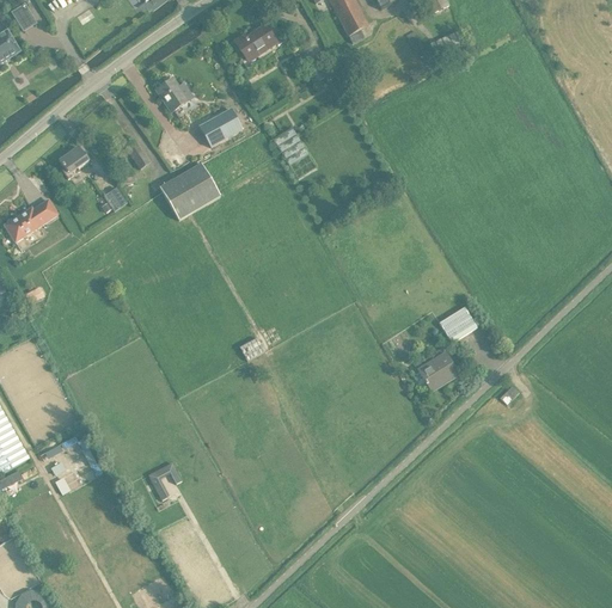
[(330,0),(335,11),(348,35),(349,35),(353,42),(365,36),(361,29),(368,24),(356,0),(330,0)]
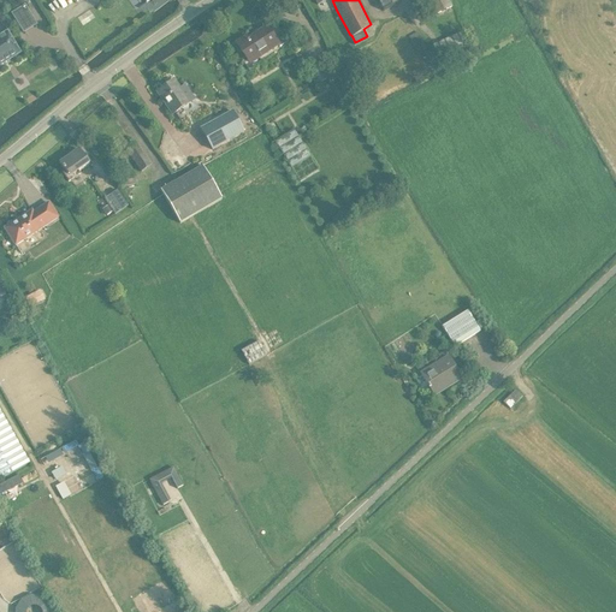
[(428,0),(434,12),(452,4),(450,0),(428,0)]
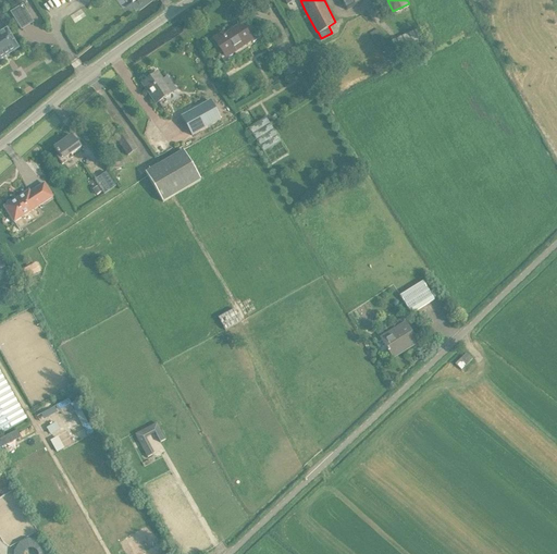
[(22,3),(11,10),(21,26),(32,20),(22,3)]
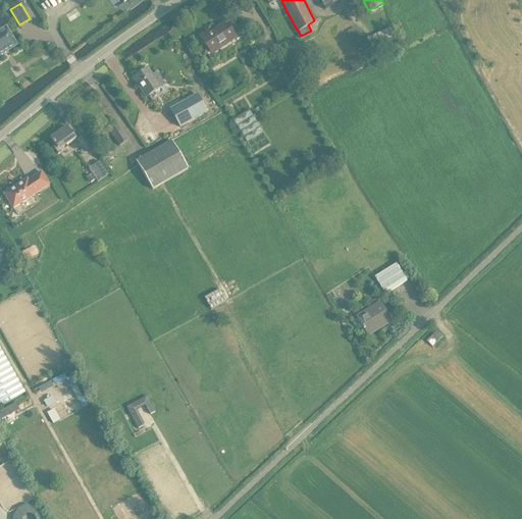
[(211,52),(237,36),(238,37),(244,34),(235,19),(228,23),(226,19),(210,31),(209,29),(200,34),(211,52)]
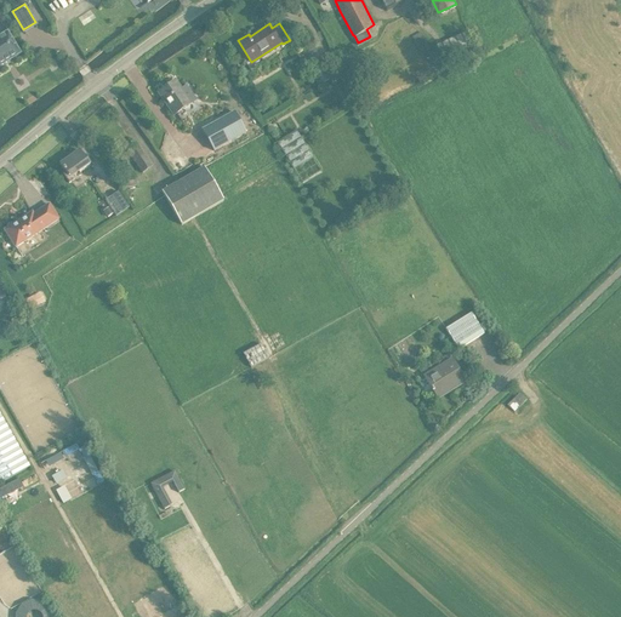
[(414,38),(422,55),(432,50),(421,29),(412,34),(414,38)]
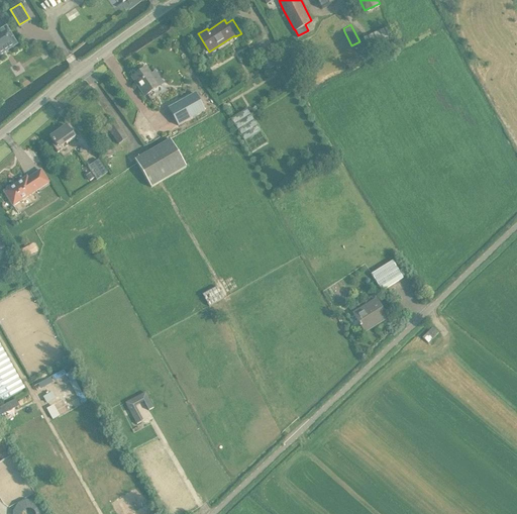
[(395,41),(387,24),(363,35),(371,52),(395,41)]
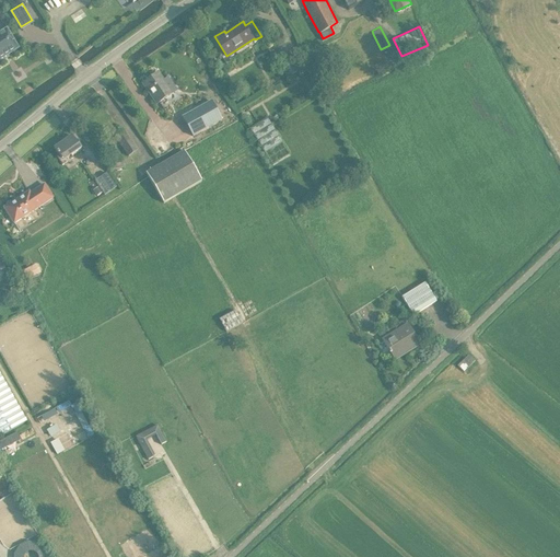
[(0,56),(18,46),(7,27),(0,31),(0,56)]
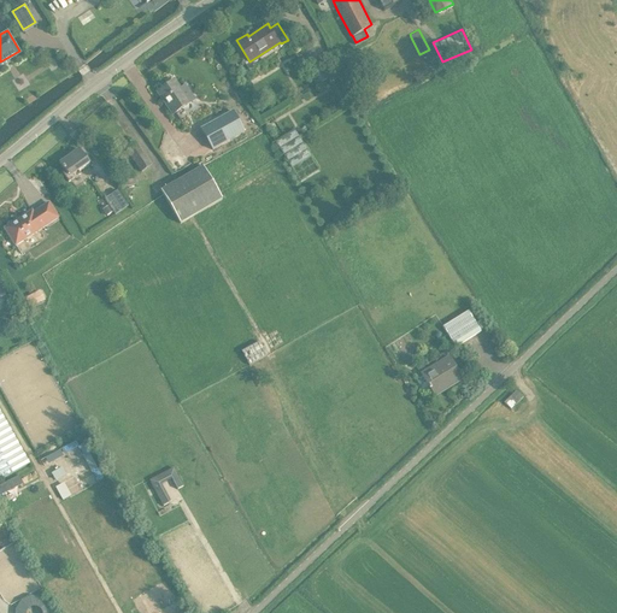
[(313,54),(304,60),(317,82),(327,76),(313,54)]
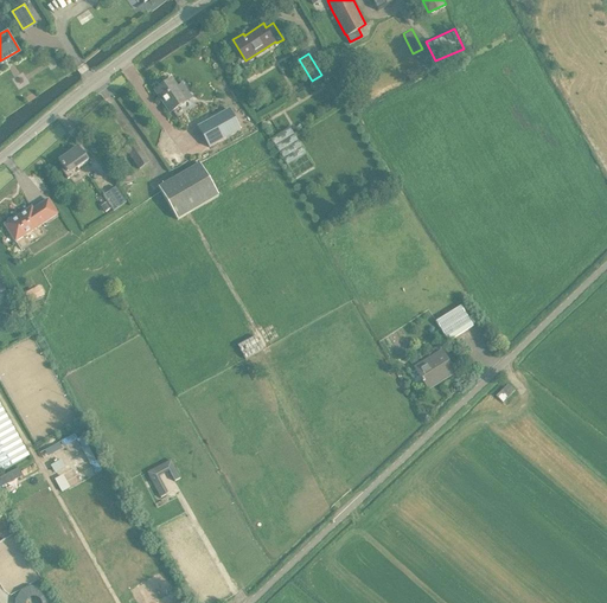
[(181,81),(177,84),(171,77),(155,88),(170,109),(184,100),(184,101),(192,95),(181,81)]
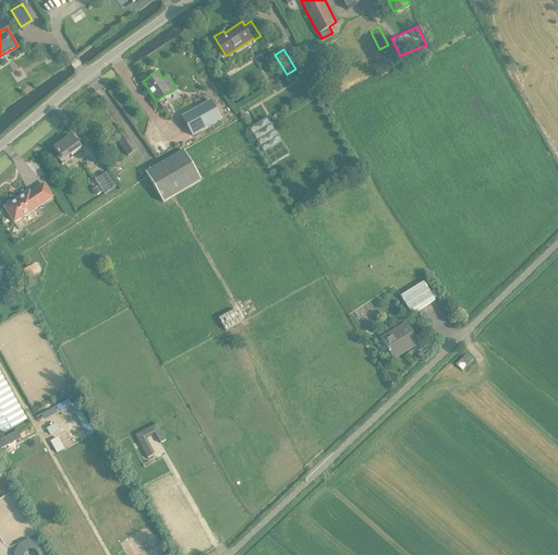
[(210,98),(181,115),(192,133),(220,117),(210,98)]
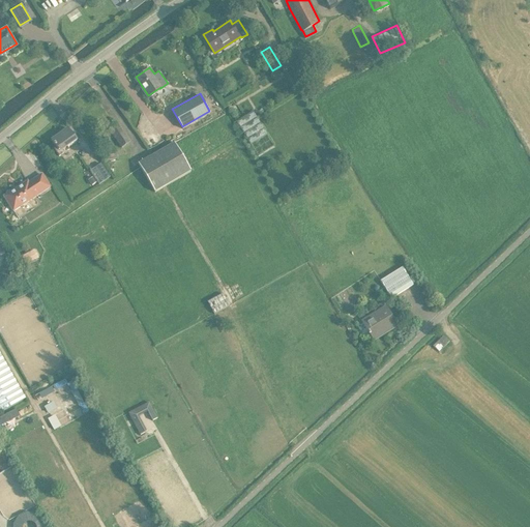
[(253,110),(236,120),(257,153),(273,144),(253,110)]
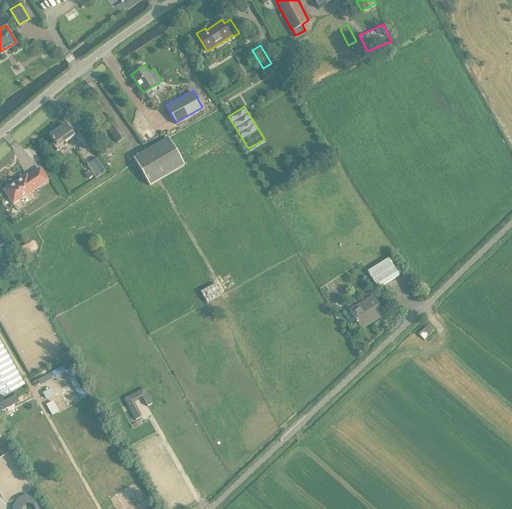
[(117,141),(126,135),(114,118),(106,124),(117,141)]
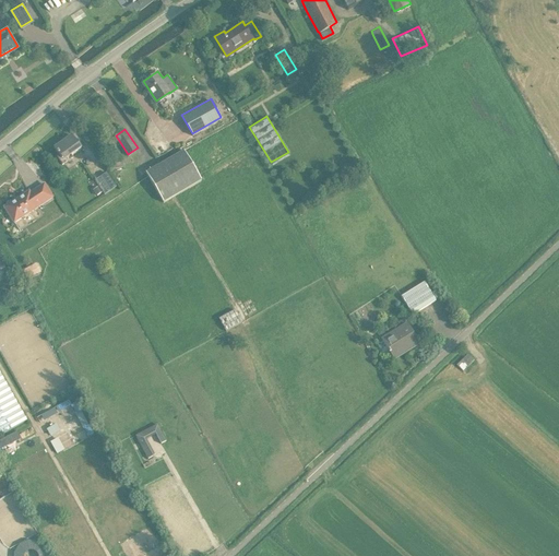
[(64,161),(72,155),(71,153),(81,146),(71,133),(54,145),(58,152),(57,154),(58,155),(60,154),(64,161)]
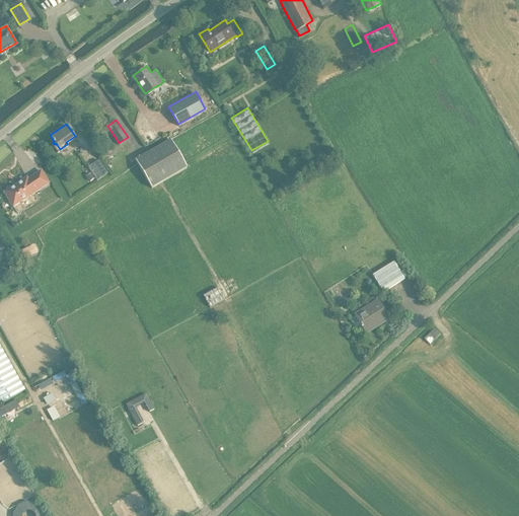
[(187,165),(170,137),(135,157),(151,186),(187,165)]
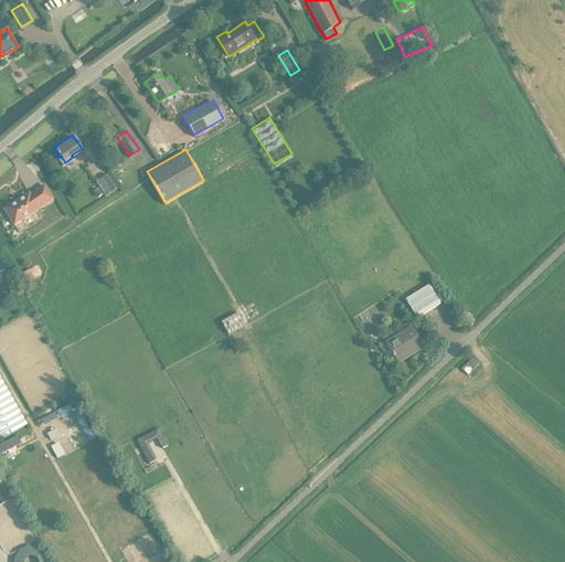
[(102,176),(112,190),(117,186),(107,171),(102,176)]
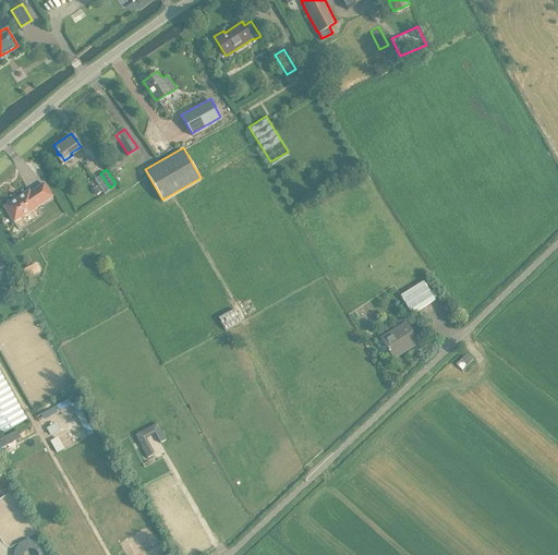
[(7,203),(4,204),(14,219),(52,194),(44,181),(31,190),(28,189),(12,198),(11,198),(9,198),(7,200),(7,201),(7,203)]
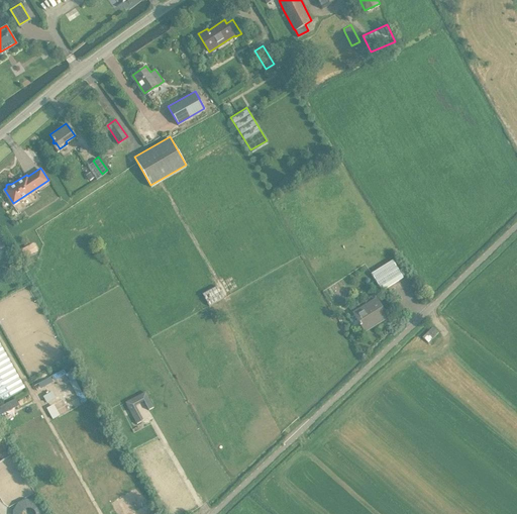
[(33,240),(20,247),(25,257),(37,249),(33,240)]
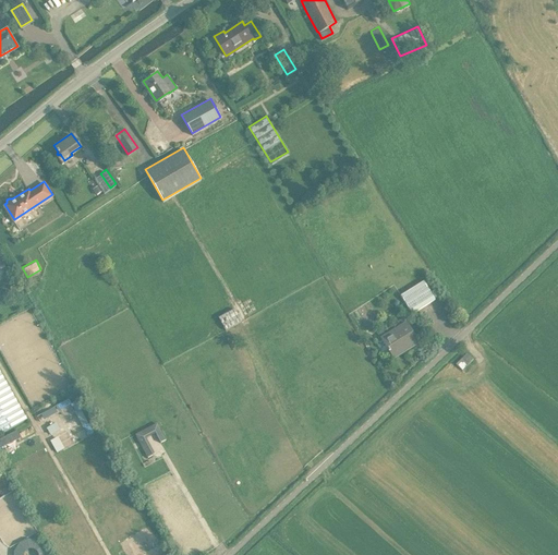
[(401,293),(404,300),(411,312),(416,309),(435,297),(423,279),(401,293)]
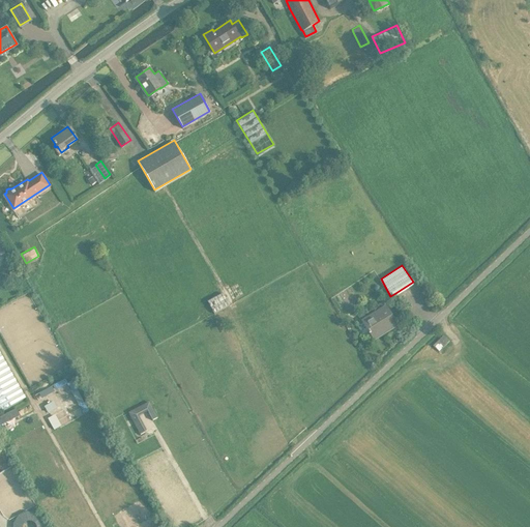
[(214,311),(229,303),(223,292),(208,300),(214,311)]
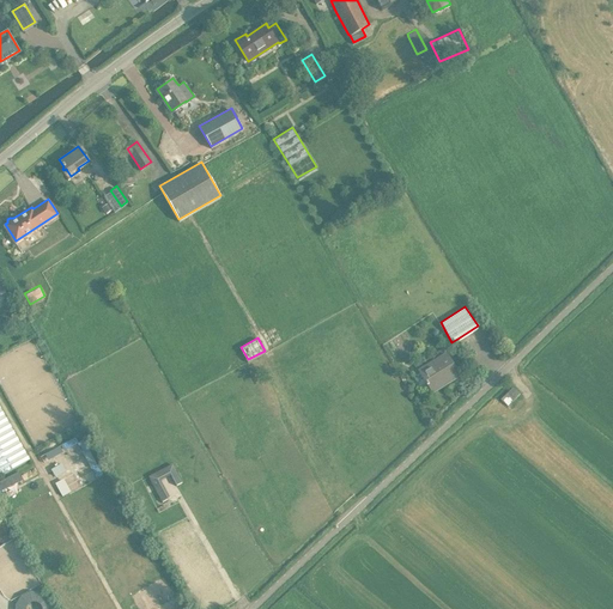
[(431,389),(447,378),(448,381),(460,373),(445,352),(418,369),(431,389)]
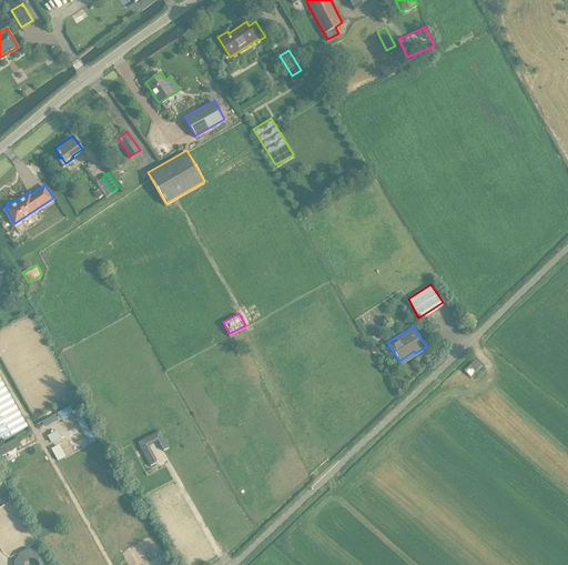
[(470,375),(482,364),(476,357),(464,369),(470,375)]
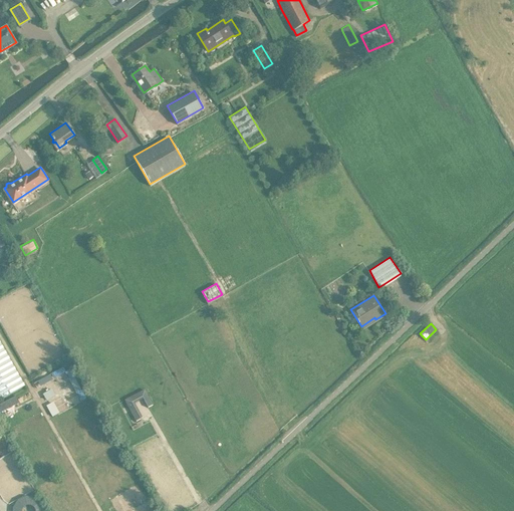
[(0,339),(0,398),(25,384),(0,339)]
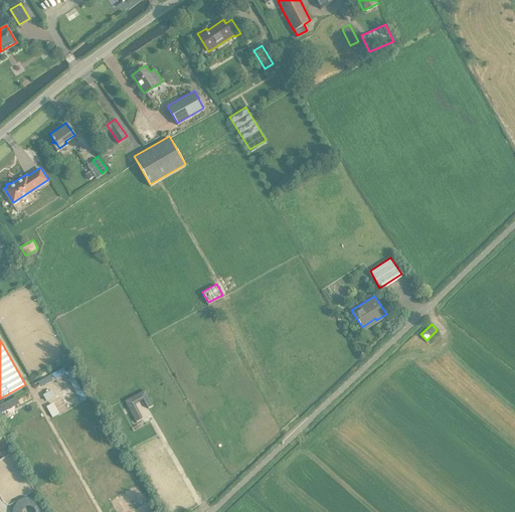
[(133,400),(142,395),(148,406),(153,403),(144,388),(126,398),(136,420),(141,418),(133,400)]
